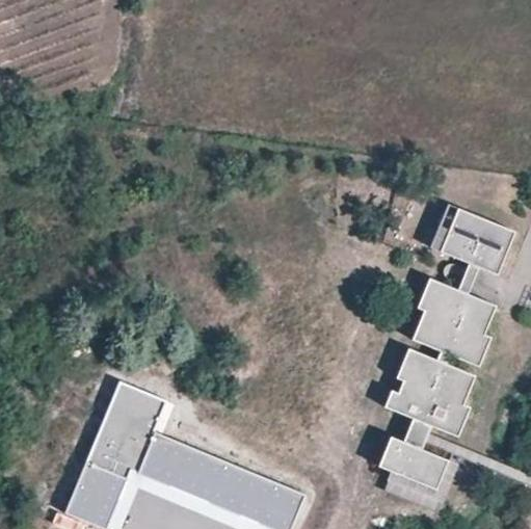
[(498,273),(514,231),(448,204),(430,245),(498,273)]
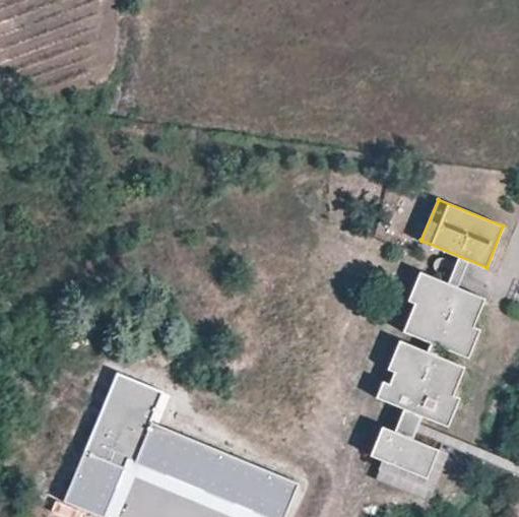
[(484,298),(419,270),(407,300),(414,303),(403,330),(467,357),(479,327),(472,325),(484,298)]
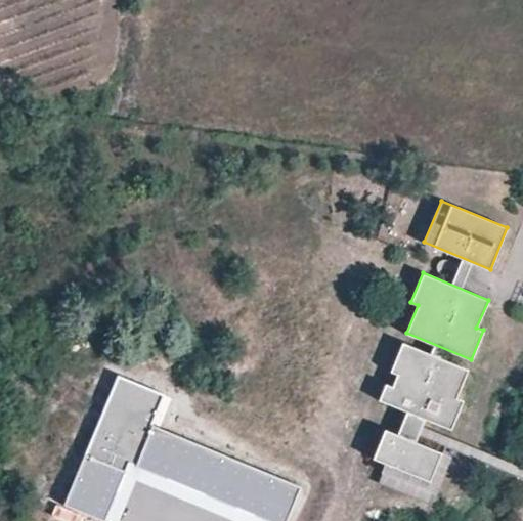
[(468,368),(402,342),(391,371),(397,373),(385,401),(408,411),(427,419),(450,429),(463,400),(456,397),(468,368)]
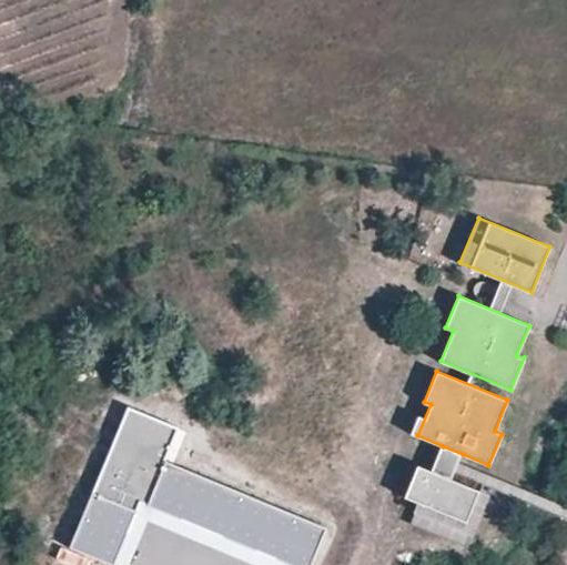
[(169,471),(185,430),(134,409),(79,551),(114,564),(130,564),(149,520),(264,564),(307,564),(322,531),(169,471)]
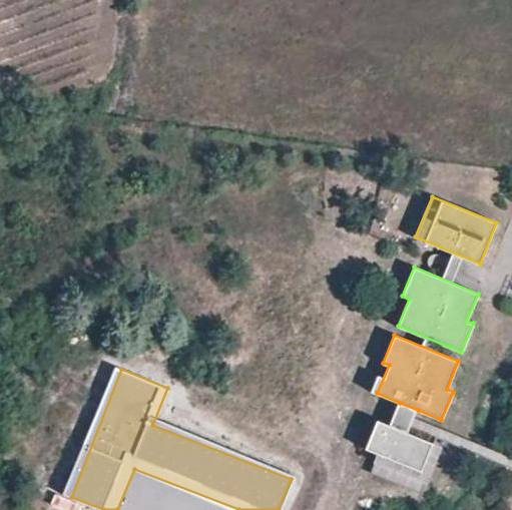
[(415,418),(418,410),(400,403),(390,426),(409,433),(415,418)]
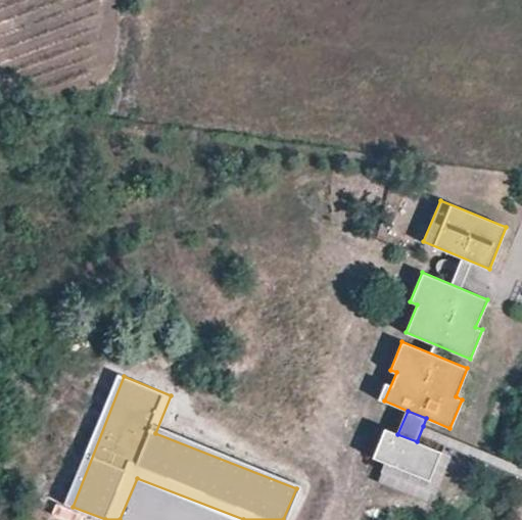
[(373,458),(428,480),(440,452),(417,441),(397,434),(384,429),(373,458)]
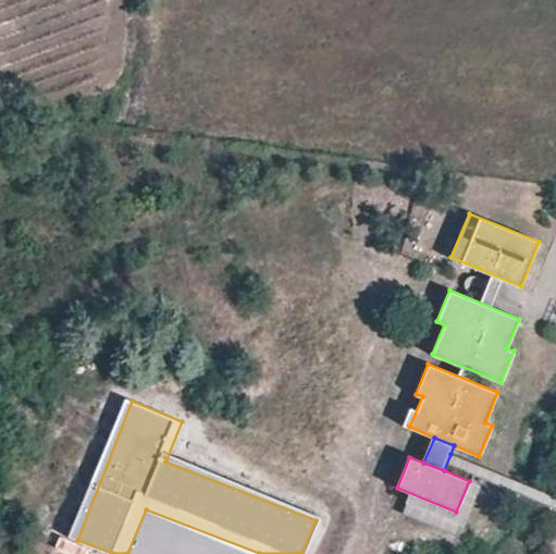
[(410,522),(406,533),(435,545),(440,533),(410,522)]
